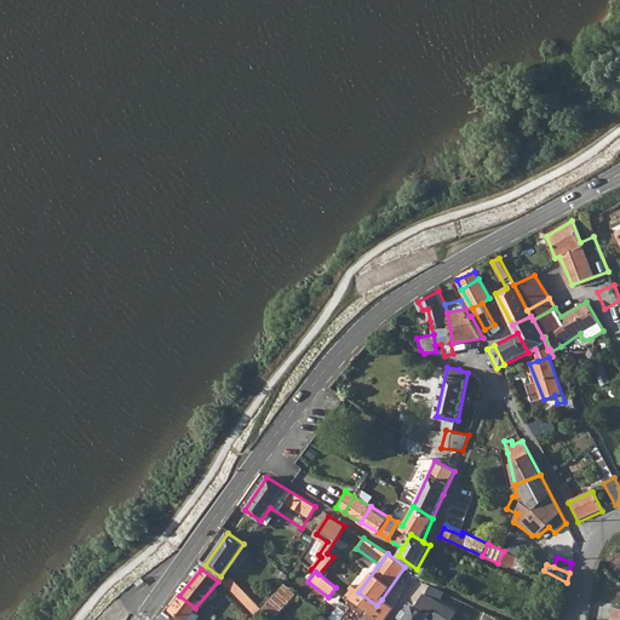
[(256,604),(257,604),(230,575),(224,583),(256,615),(260,609),(256,604)]
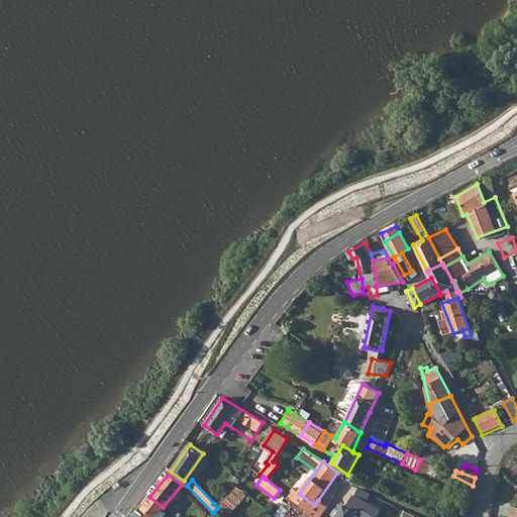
[(244,493),(234,486),(217,508),(226,515),(244,493)]
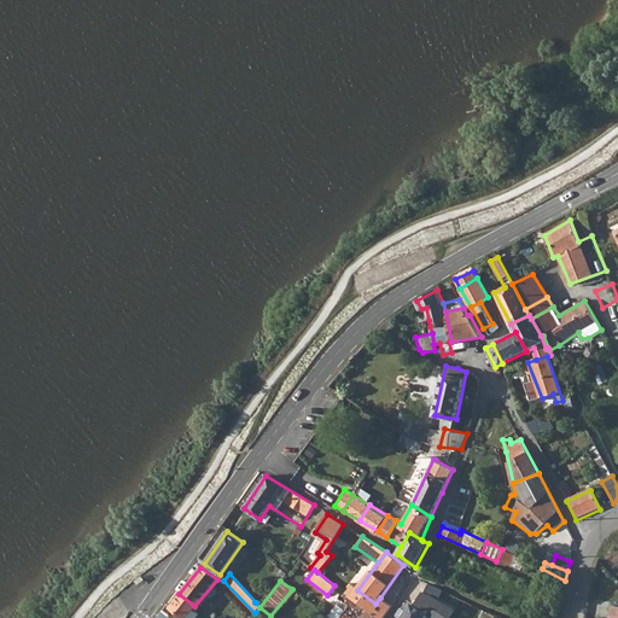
[(425,583),(412,604),(426,614),(432,617),(438,617),(447,606),(439,601),(445,593),(425,583)]
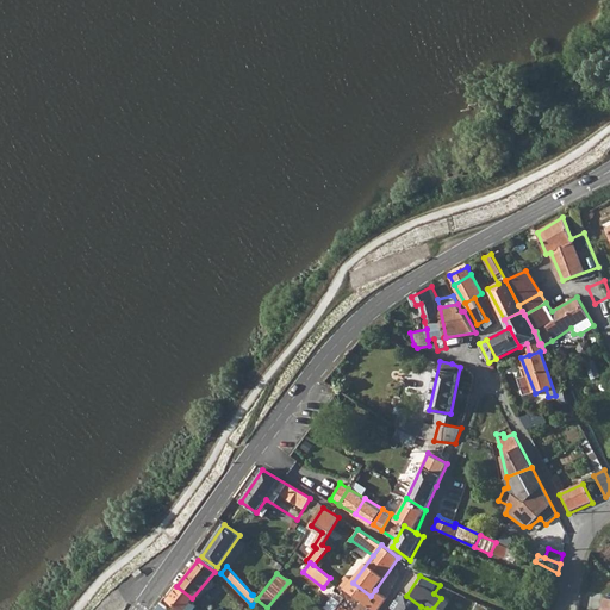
[(375,590),(371,596),(353,583),(347,590),(373,609),(377,609),(386,598),(375,590)]
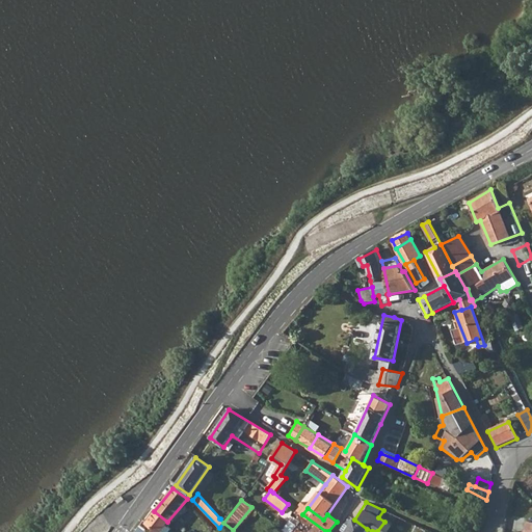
[(471,523),(481,527),(483,513),(474,509),(471,523)]
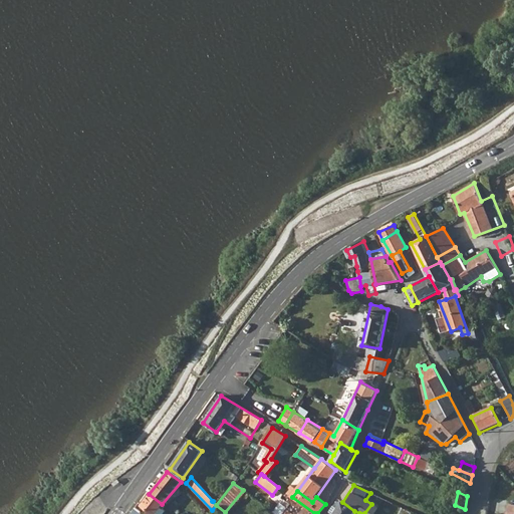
[(154,513),(162,504),(149,494),(141,504),(154,513)]
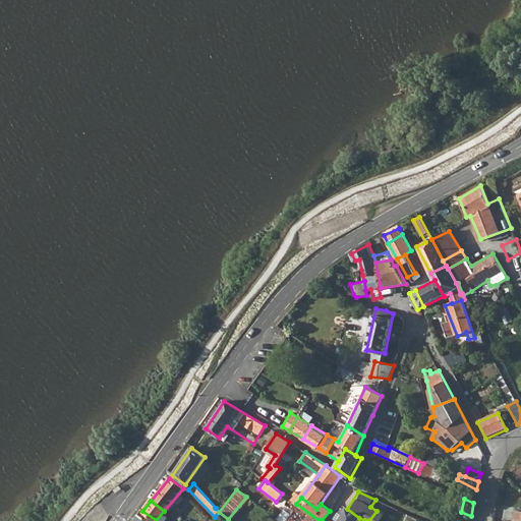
[(319,520),(296,504),(294,503),(290,509),(294,511),(301,517),(298,520),(319,520)]
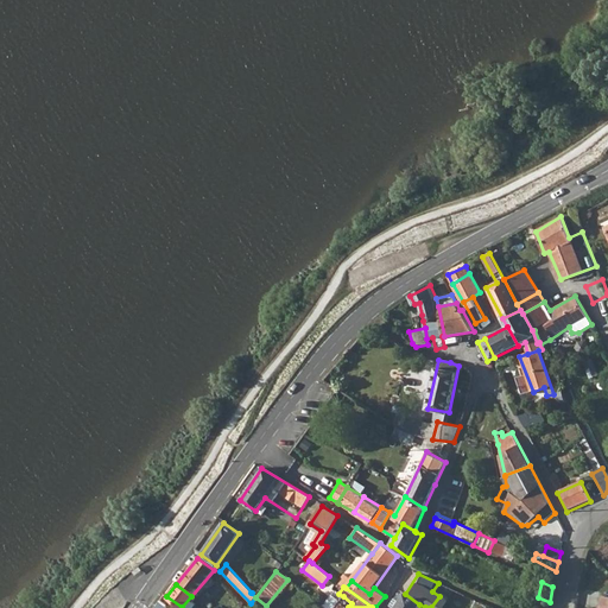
[(403,593),(397,602),(393,607),(417,607),(419,605),(405,594),(403,593)]
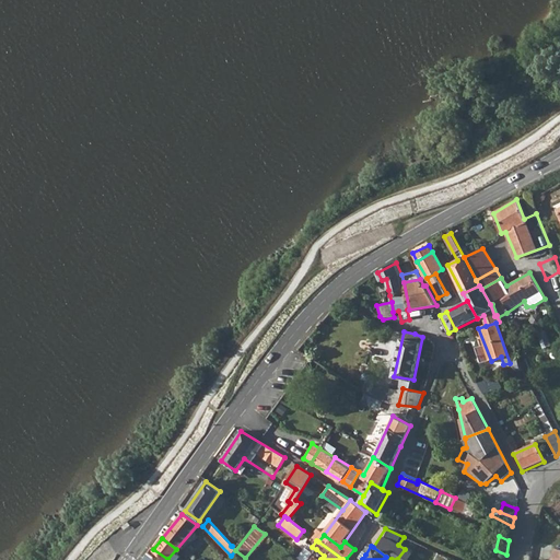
[(321,559),(324,556),(316,549),(313,553),(316,556),(312,559),(321,559)]
